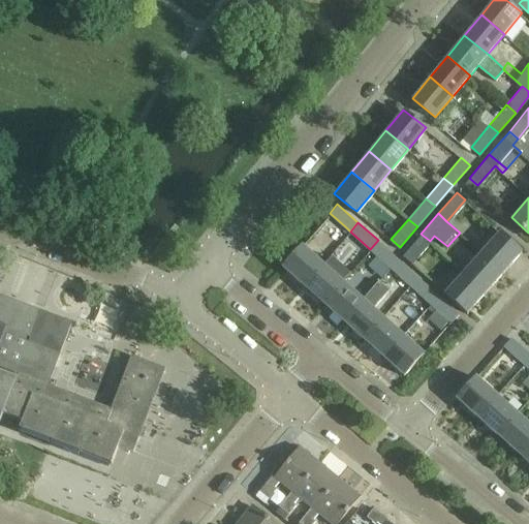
[(481,251),(503,271),(521,250),(499,230),(481,251)]
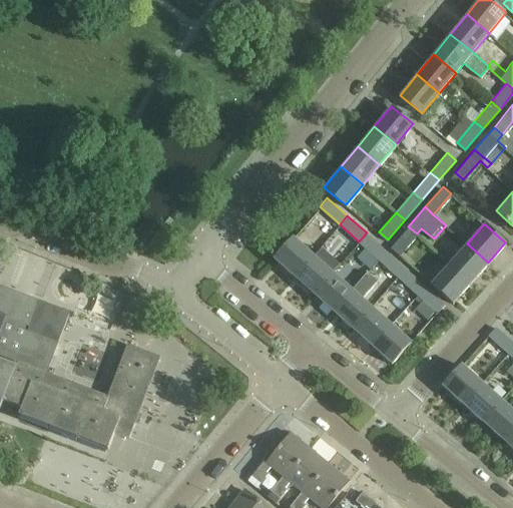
[(417,233),(408,226),(391,246),(399,254),(417,233)]
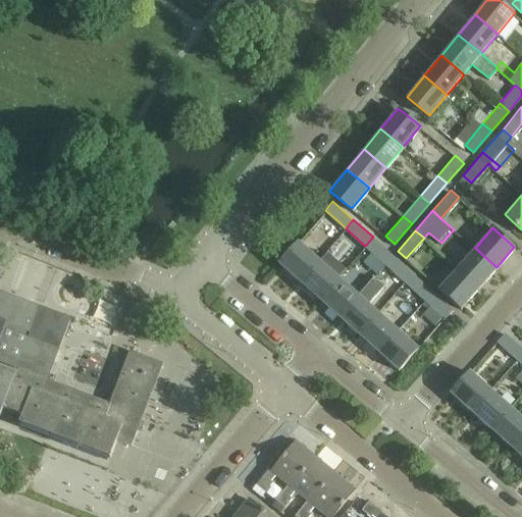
[(385,263),(393,255),(373,237),(365,246),(385,263)]
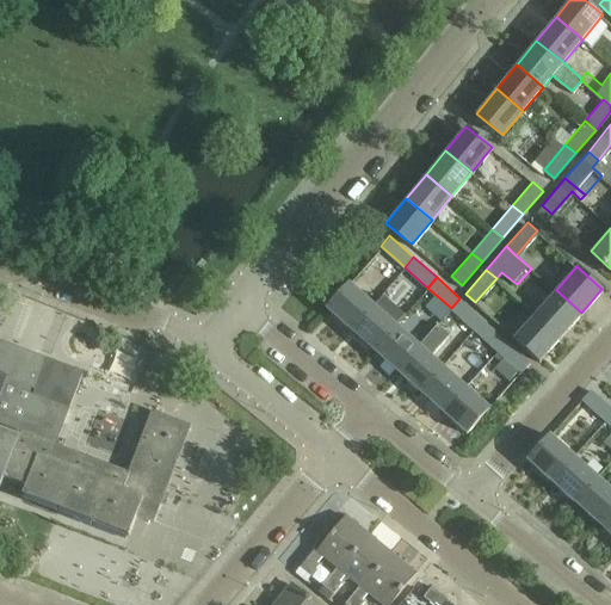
[(326,307),(350,328),(372,302),(349,282),(326,307)]
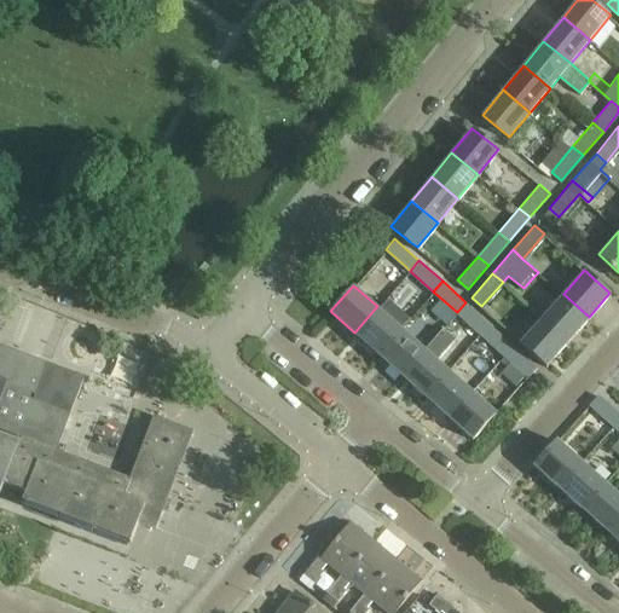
[(567,340),(589,317),(563,294),(542,317),(567,340)]
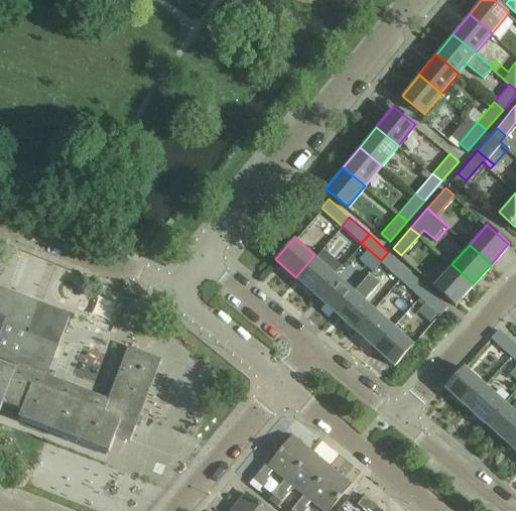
[(400,277),(407,269),(388,252),(381,260),(400,277)]
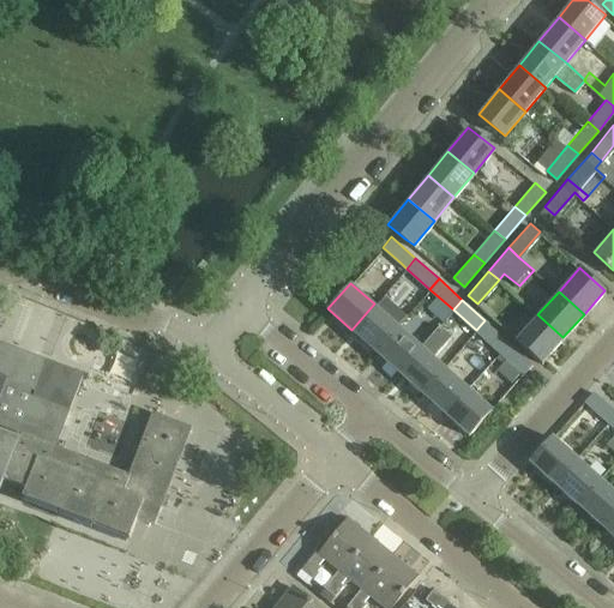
[(375,350),(397,325),(374,304),(351,330),(375,350)]
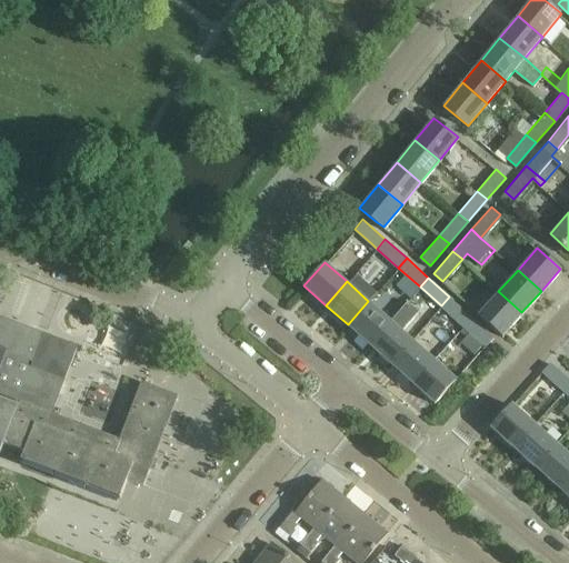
[(479,313),(486,320),(502,334),(521,312),(498,291),(479,313)]
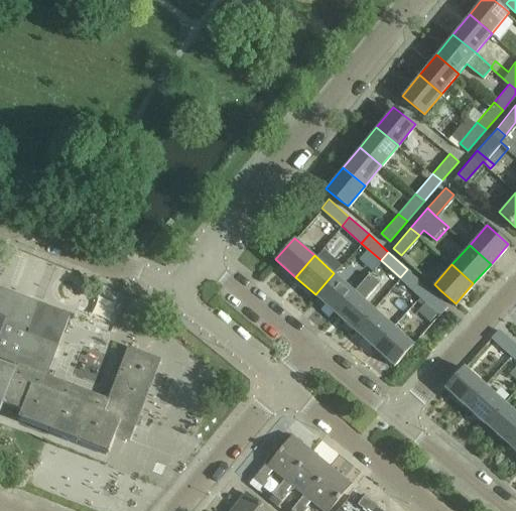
[(419,295),(427,286),(407,269),(400,277),(419,295)]
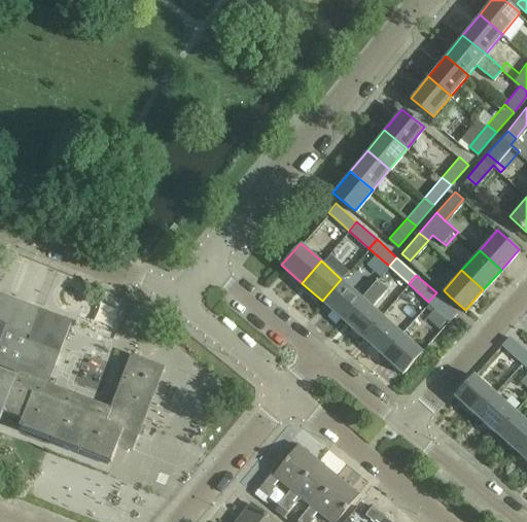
[(378,278),(361,297),(342,318),(361,336),(381,314),(371,306),(387,287),(378,278)]
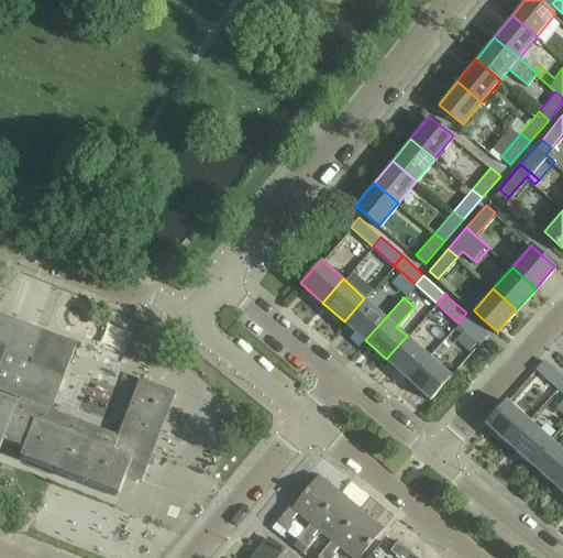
[(344,321),(365,340),(386,317),(364,298),(344,321)]
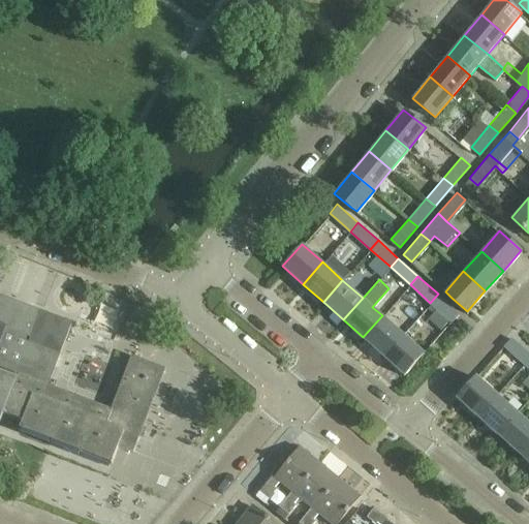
[(0,419),(3,411),(23,419),(20,427),(50,438),(112,462),(118,443),(133,450),(139,433),(144,434),(147,426),(143,425),(137,423),(158,366),(163,368),(164,368),(164,366),(131,353),(111,408),(48,384),(60,351),(71,320),(40,308),(0,293),(0,419)]
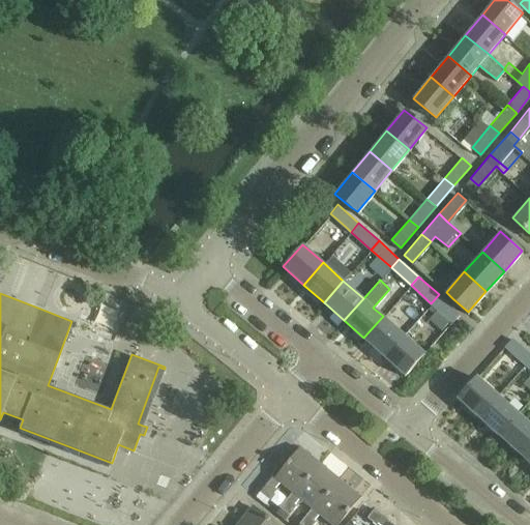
[(431,303),(437,309),(429,317),(441,328),(449,320),(451,322),(460,313),(439,294),(431,303)]
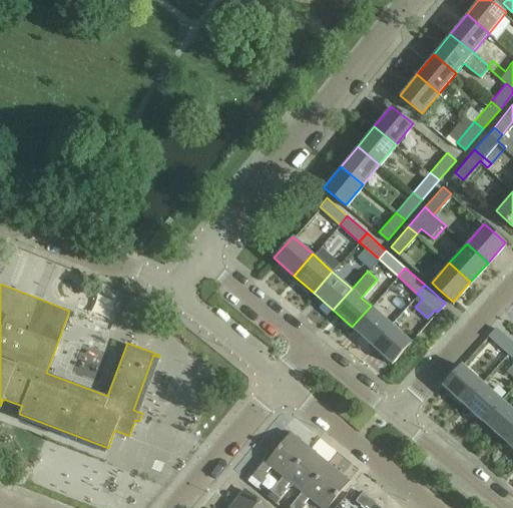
[(371,306),(352,327),(372,345),(391,323),(371,306)]
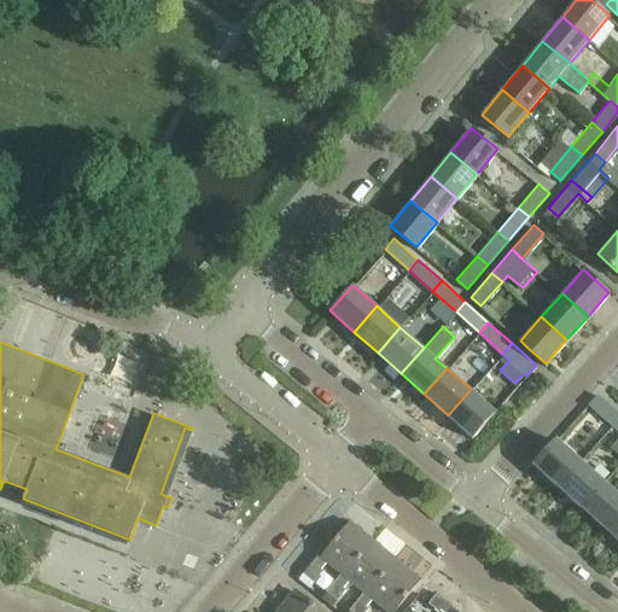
[(472,436),(495,411),(471,389),(448,415),(472,436)]
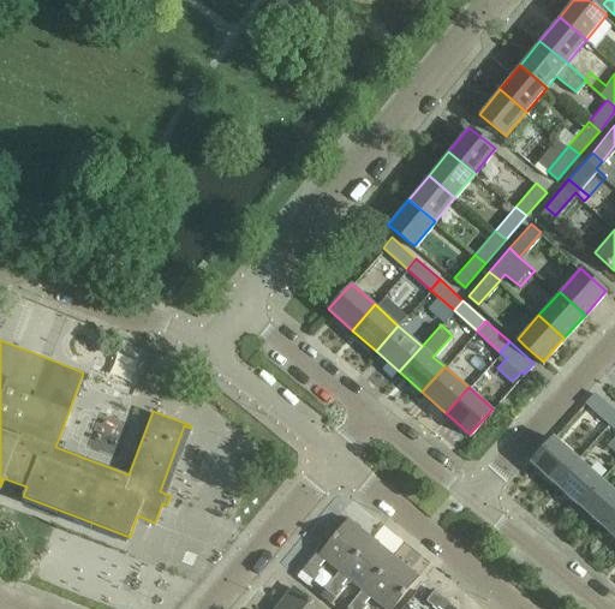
[(584,401),(602,417),(608,423),(614,415),(614,409),(593,390),(584,401)]
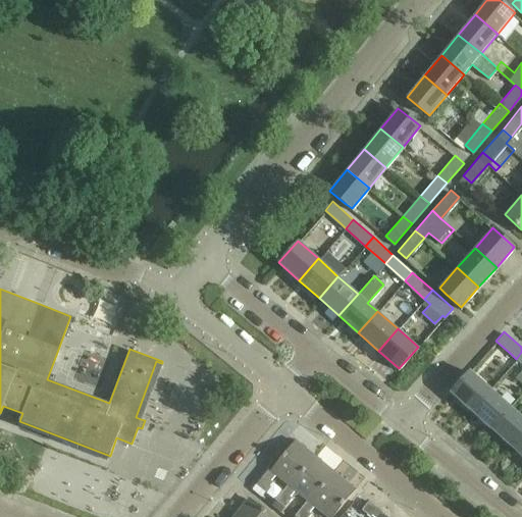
[(451,392),(471,410),(489,389),(470,370),(451,392)]
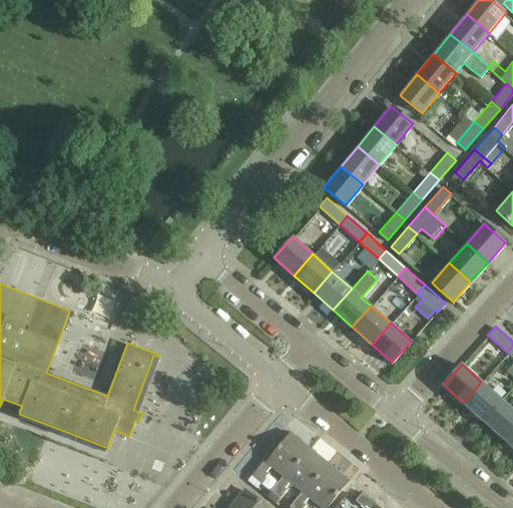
[(463,403),(482,420),(501,399),(481,382),(463,403)]
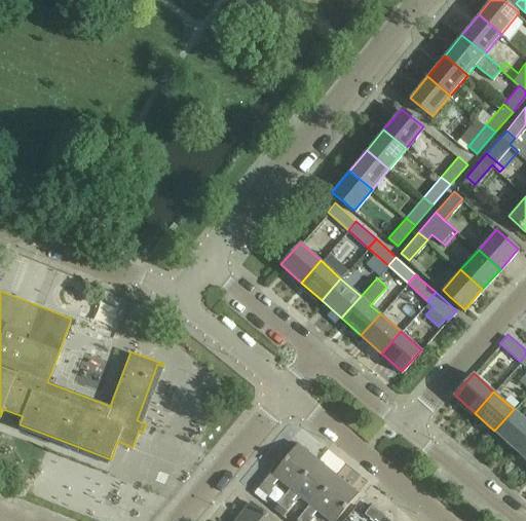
[(525,419),(514,409),(494,431),(514,448),(525,435),(525,419)]
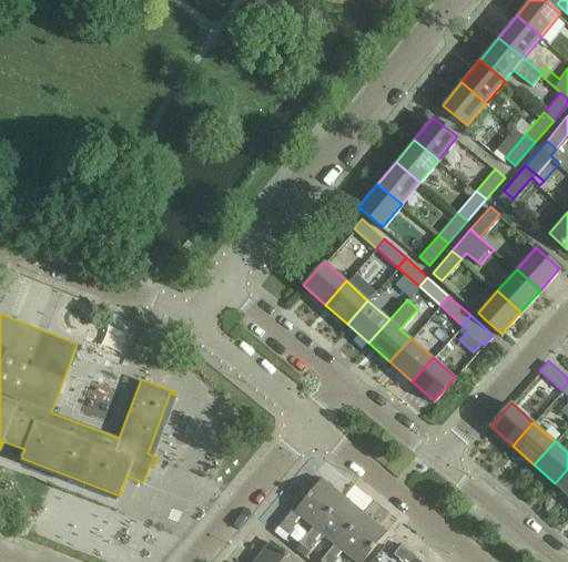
[(567,469),(555,483),(567,494),(567,469)]
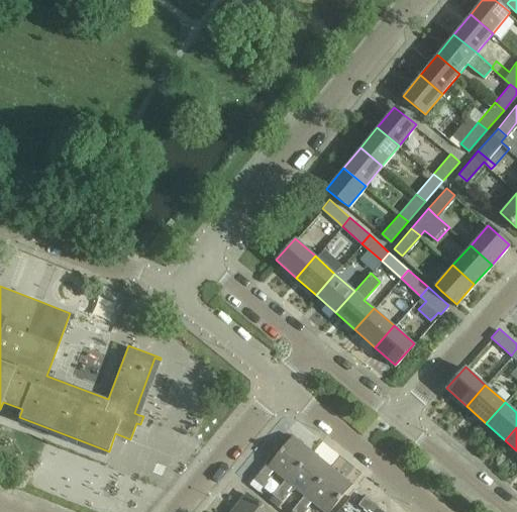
[(272,469),(284,479),(287,482),(312,450),(293,435),(274,458),(271,456),(253,478),(263,485),(270,476),(267,474),(272,469)]
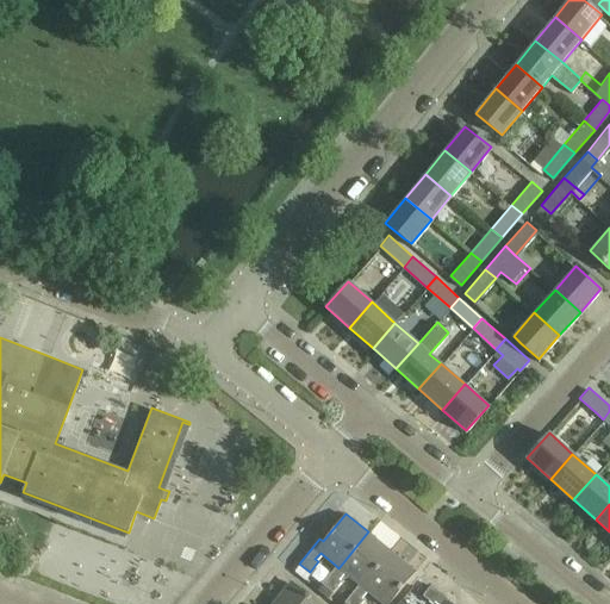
[(343,572),(358,583),(361,586),(391,550),(368,531),(338,568),(335,565),(322,581),(331,590),(340,580),(337,578),(343,572)]
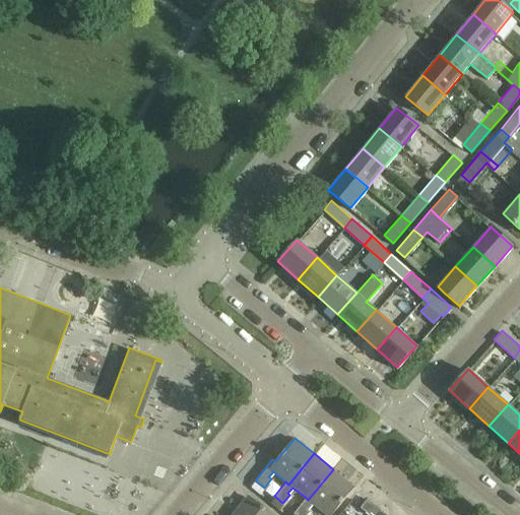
[(326,514),(328,514),(353,486),(333,469),(308,500),(305,497),(294,511),(298,514),(305,514),(309,510),(307,508),(312,503),(326,514)]
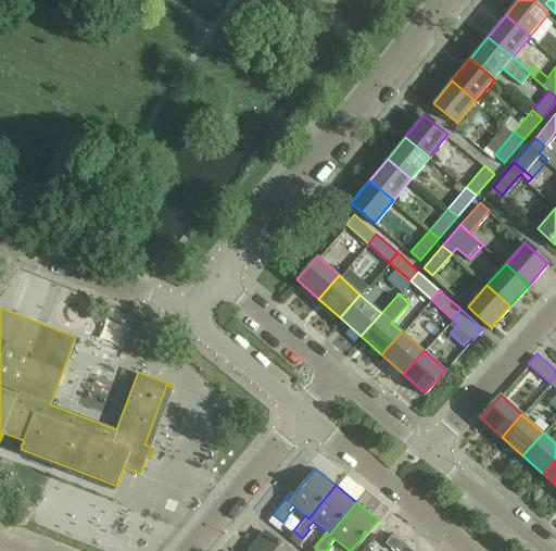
[(290,550),(281,543),(265,529),(248,550),(249,550),(290,550)]
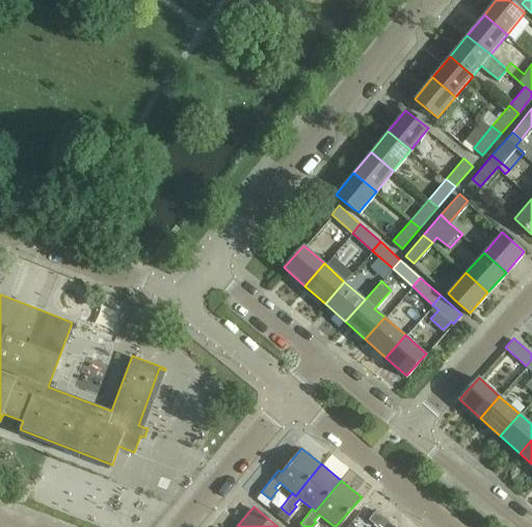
[(397,526),(398,526),(376,508),(369,518),(377,525),(379,523),(383,526),(397,526)]
